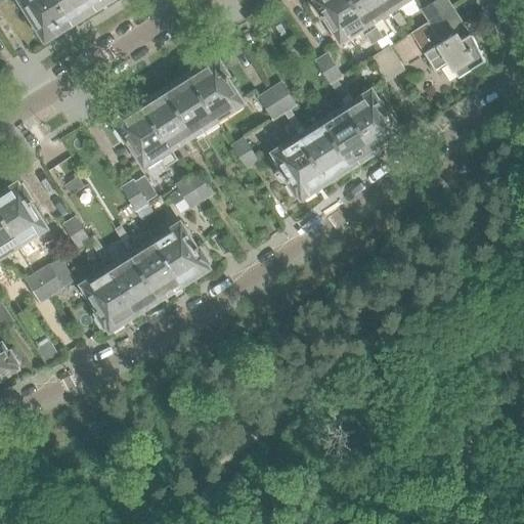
[(69,25),(52,0),(17,0),(16,1),(26,16),(30,14),(44,38),(45,40),(47,38),(49,42),(63,33),(61,30),(62,29),(69,25)]
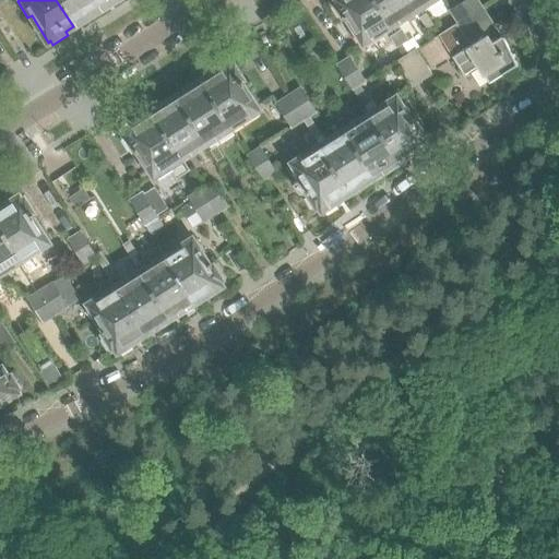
[(100,9),(94,0),(56,0),(73,26),(81,21),(81,22),(82,21),(84,25),(98,15),(96,12),(97,11),(100,9)]
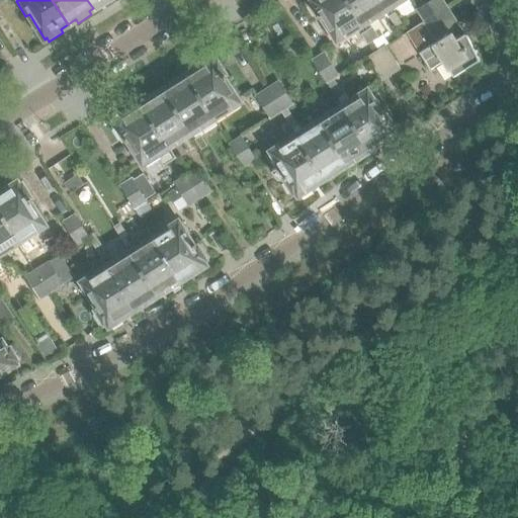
[(87,0),(93,8),(102,2),(102,3),(103,2),(106,5),(113,0),(87,0)]
